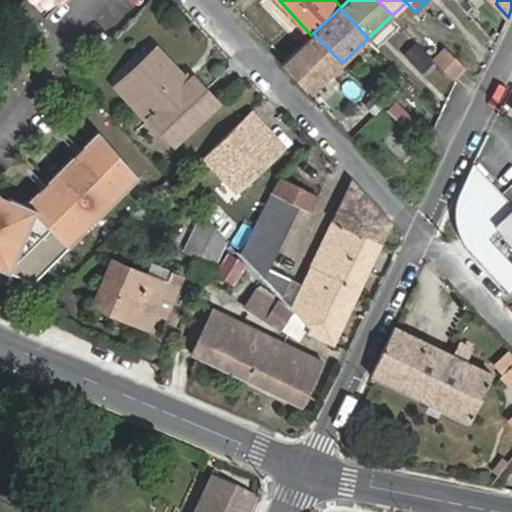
[(311,35),(287,58),(283,61),(311,92),(342,63),(313,33),(311,35)]
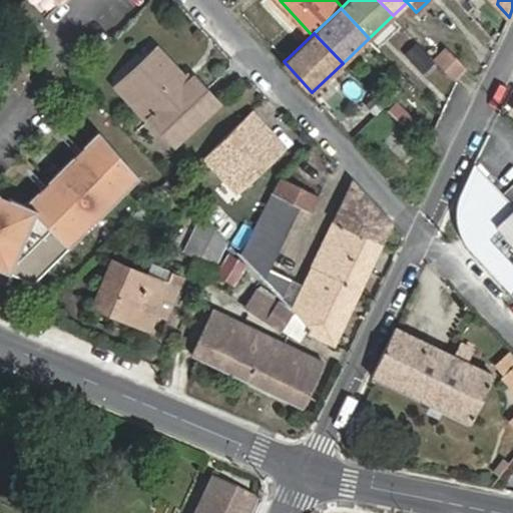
[(419,44),(408,54),(425,72),(436,61),(419,44)]
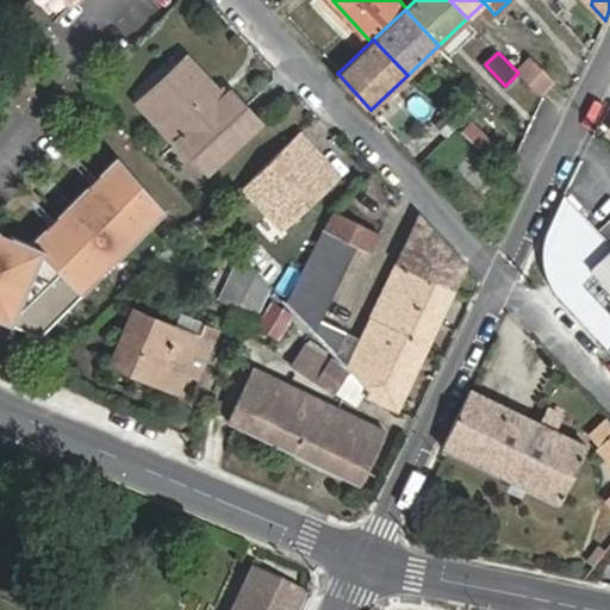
[(534,58),(520,72),(541,93),(555,80),(534,58)]
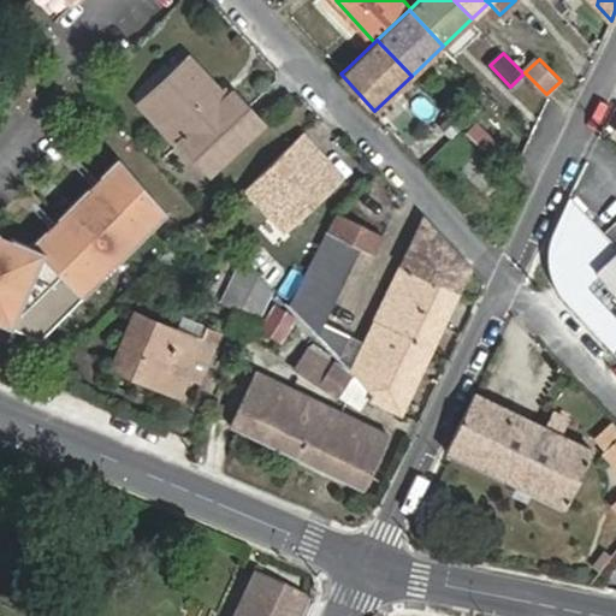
[(220,104),(213,94),(184,61),(148,95),(185,135),(179,141),(208,173),(259,126),(230,95),(220,104)]
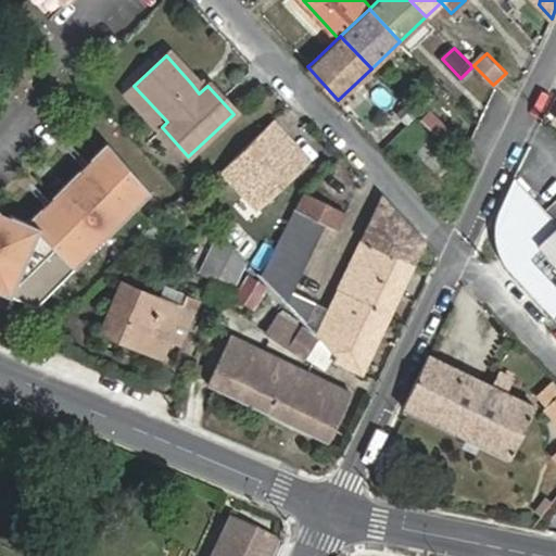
[(207,86),(200,77),(192,85),(199,93),(207,86)]
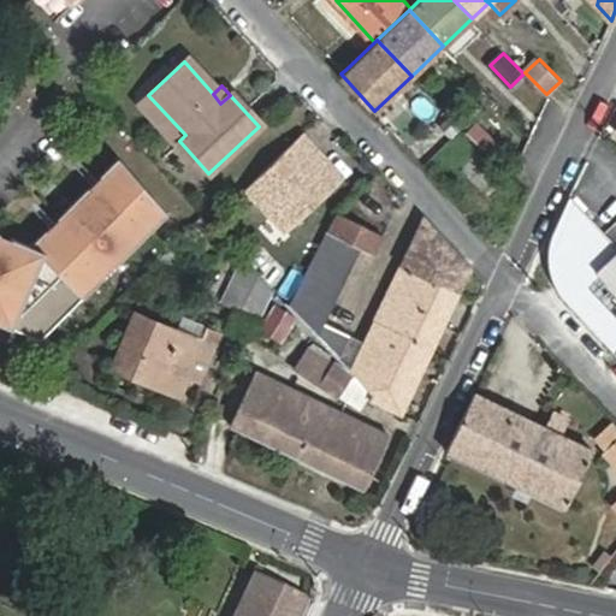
[(175,147),(179,141),(185,135),(148,95),(136,106),(175,147)]
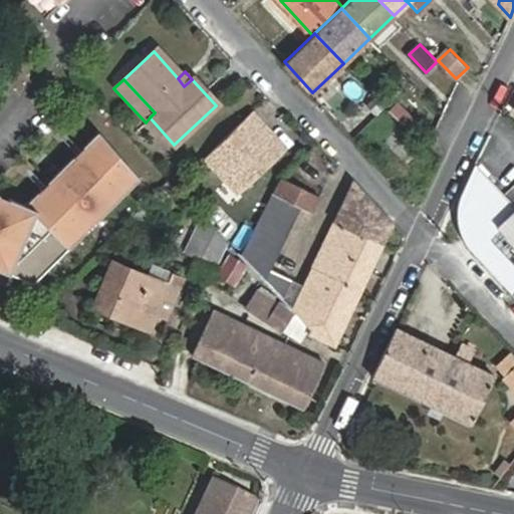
[(244,93),(223,113),(237,127),(253,112),(257,107),(244,93)]
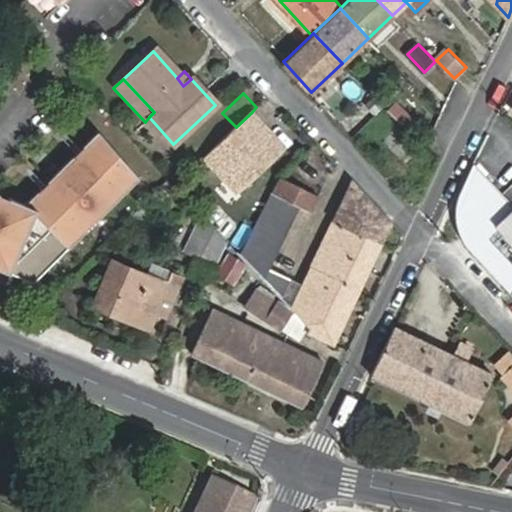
[(280,132),(256,107),(252,112),(275,136),(280,132)]
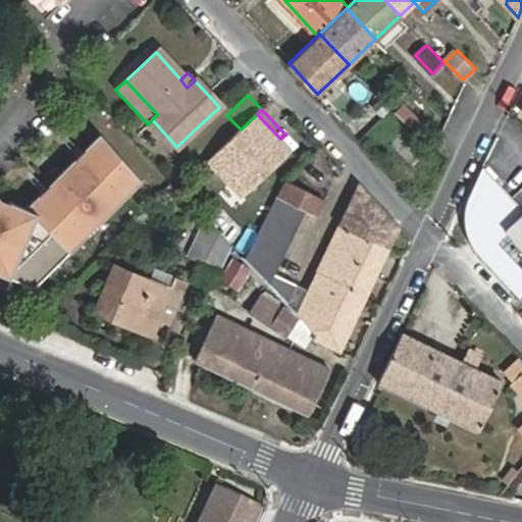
[(257,114),(241,129),(263,155),(280,139),(257,114)]
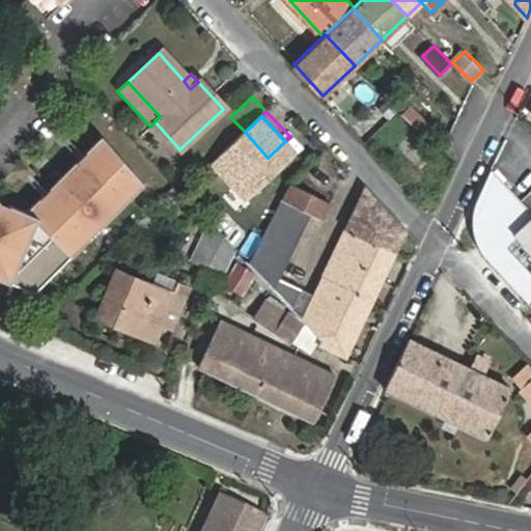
[(245,132),(230,117),(202,143),(217,159),(245,132)]
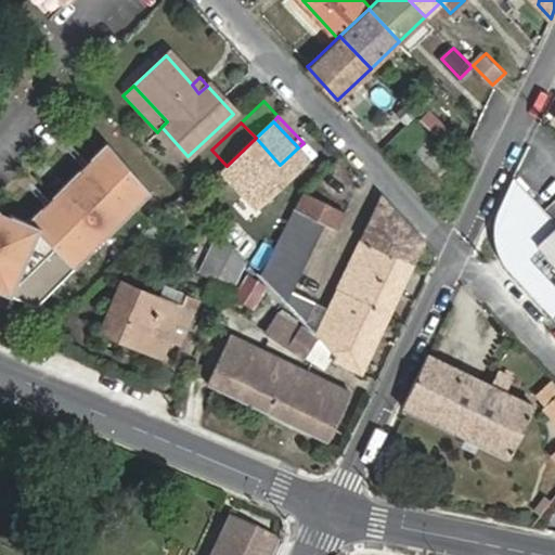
[(256,138),(227,166),(236,177),(250,192),(280,165),(256,138)]
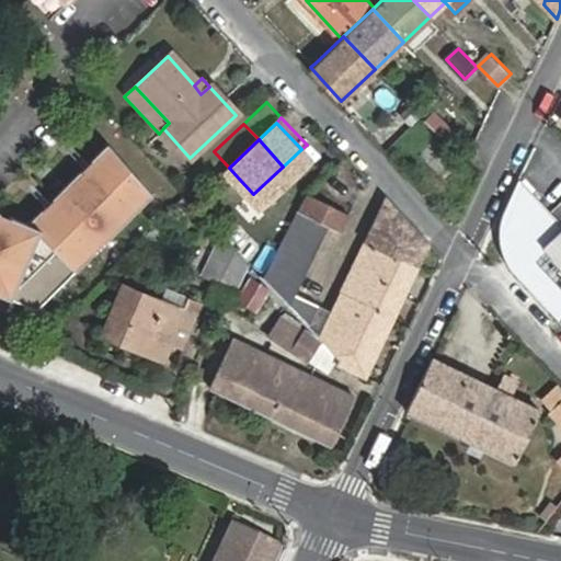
[(12,209),(0,238),(0,287),(41,304),(158,192),(111,141),(94,157),(101,163),(88,174),(82,168),(55,194),(60,201),(48,213),(42,206),(31,217),(12,209)]
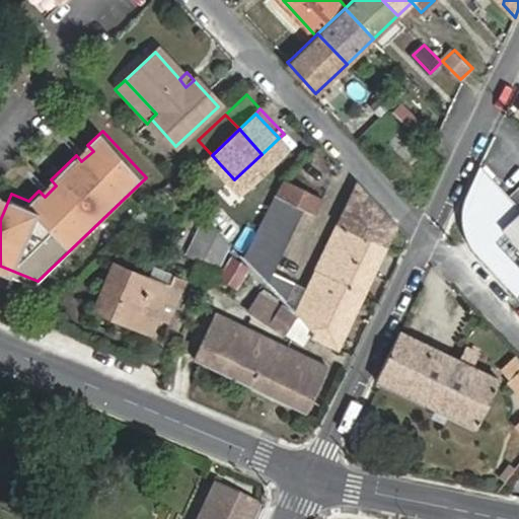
[(93,151),(87,145),(76,155),(81,161),(93,151)]
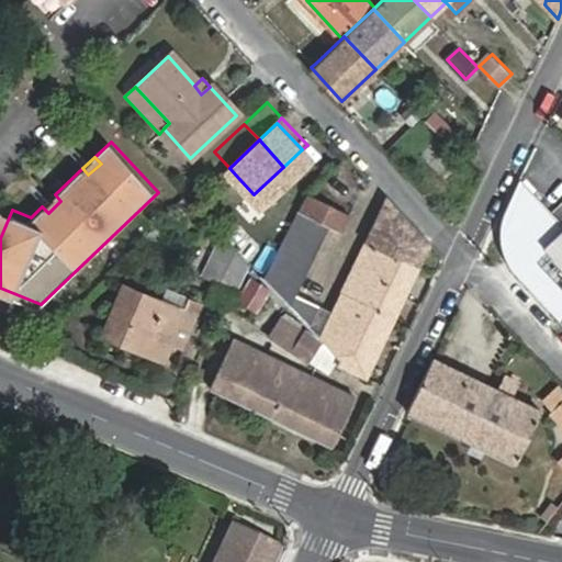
[(516,272),(561,322),(561,221),(520,178),(503,213),(506,246),(508,257),(516,272)]
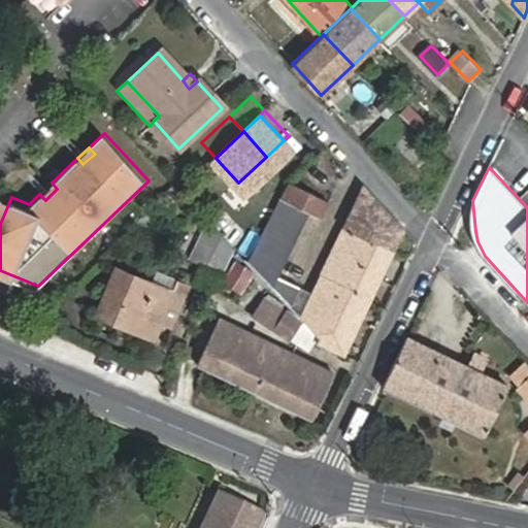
[(238,183),(225,168),(215,177),(231,196),(242,187),(238,183)]
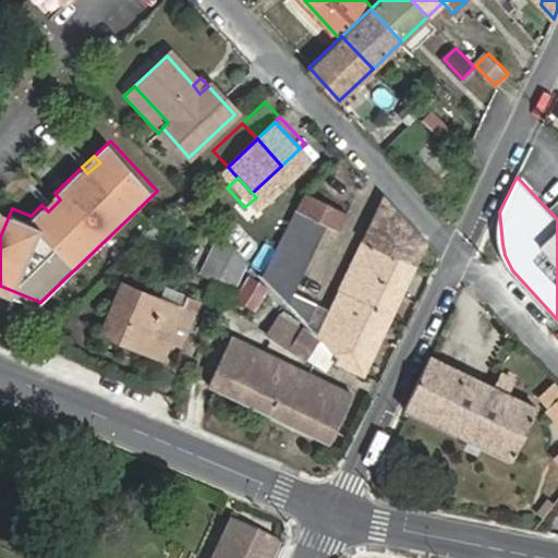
[(55,193),(41,205),(48,211),(60,199),(55,193)]
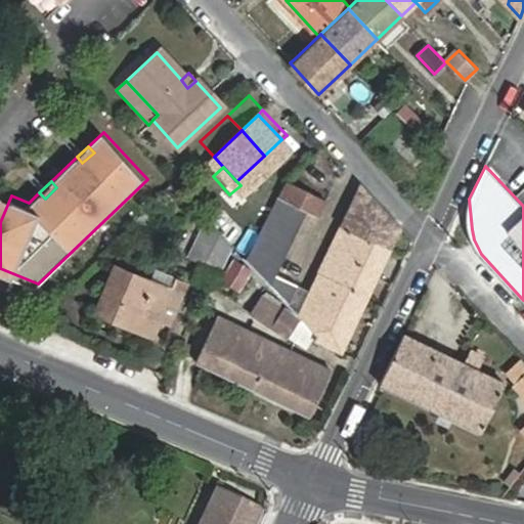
[(289,181),(280,199),(306,212),(317,217),(325,200),(289,181)]
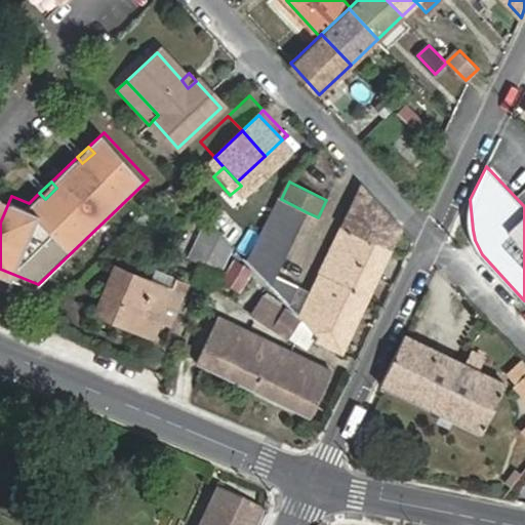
[(402,228),(362,187),(344,227),(390,250),(402,228)]
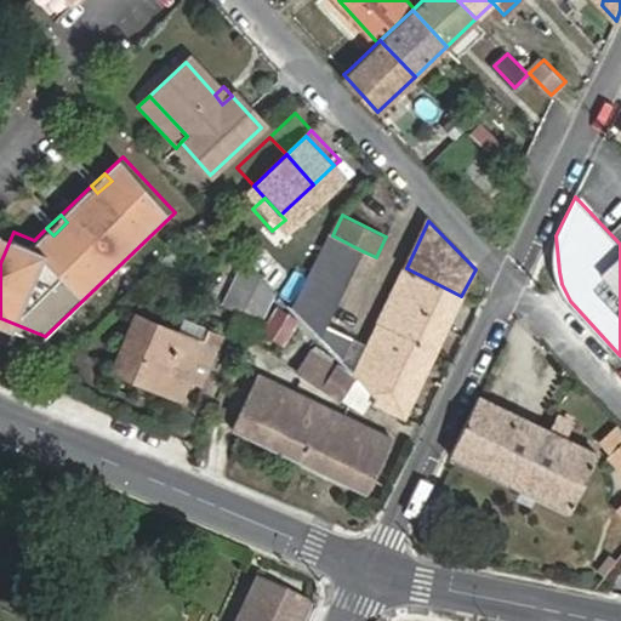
[(0,263),(13,232),(0,226),(0,263)]
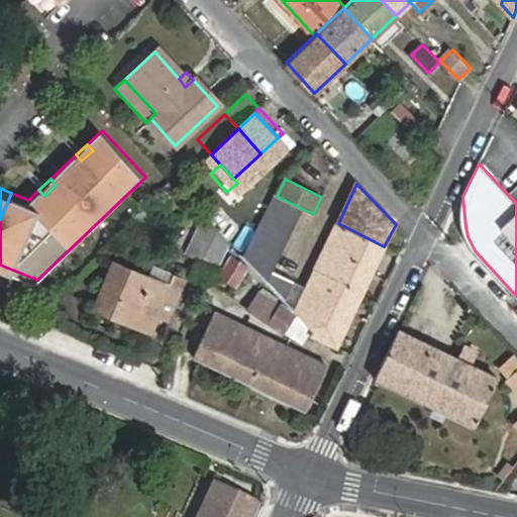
[(277,196),(257,237),(282,250),(302,209),(277,196)]
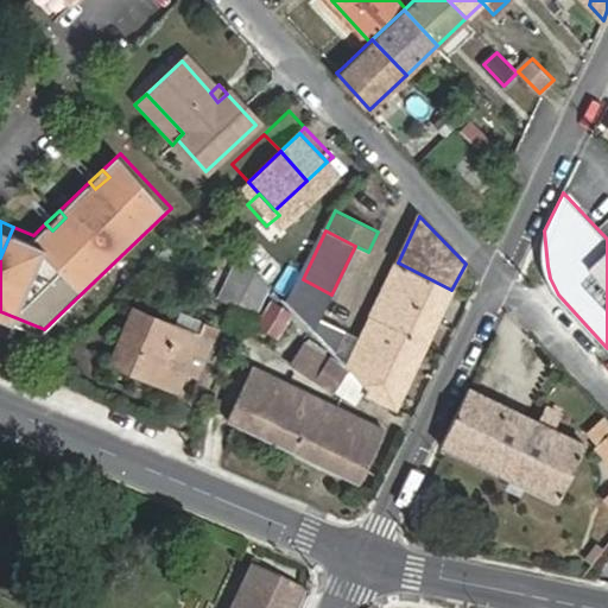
[(268,278),(248,257),(227,299),(252,311),(268,278)]
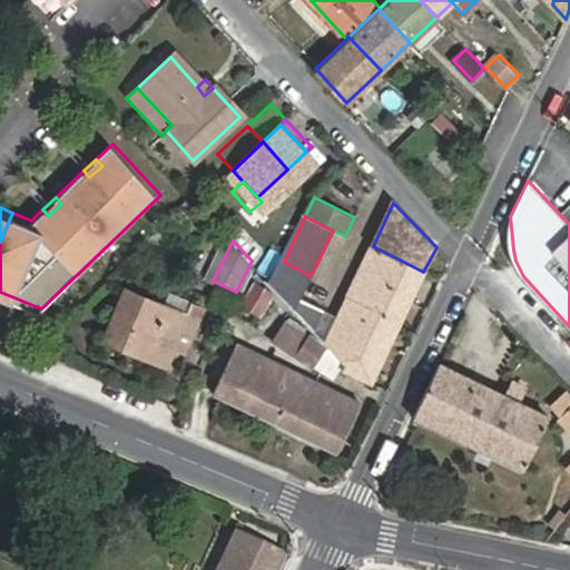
[(360,273),(410,298),(423,272),(373,246),(360,273)]
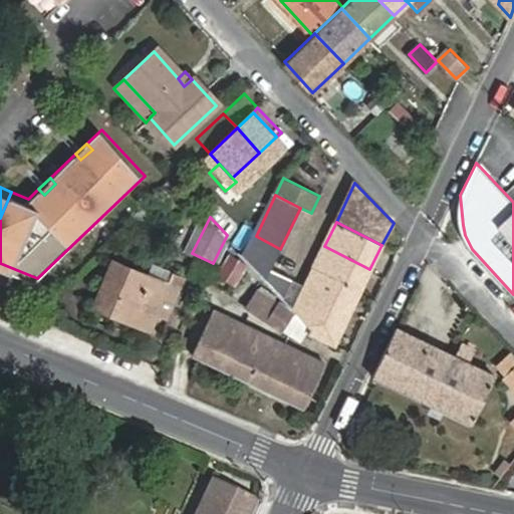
[(256,236),(246,256),(283,296),(292,278),(272,267),(280,249),(256,236)]
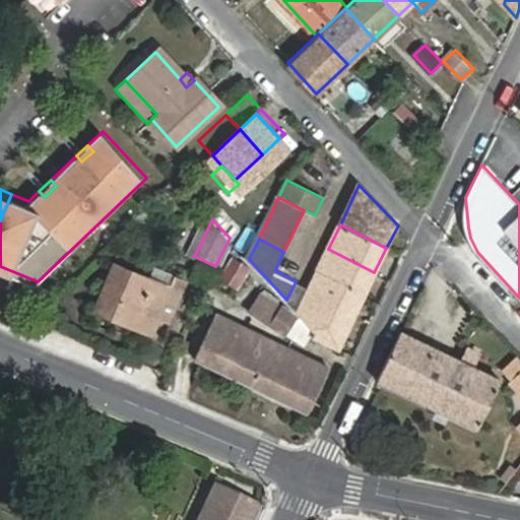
[(338,280),(364,294),(374,272),(328,249),(318,269),(338,280)]
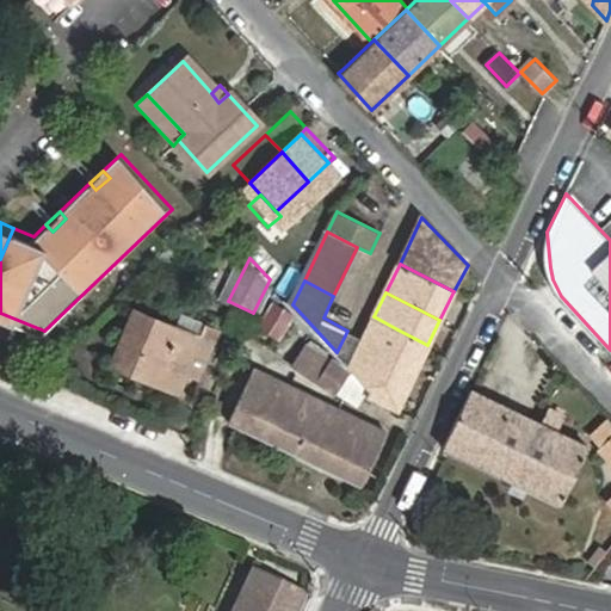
[(292,320),(272,310),(259,338),(279,347),(292,320)]
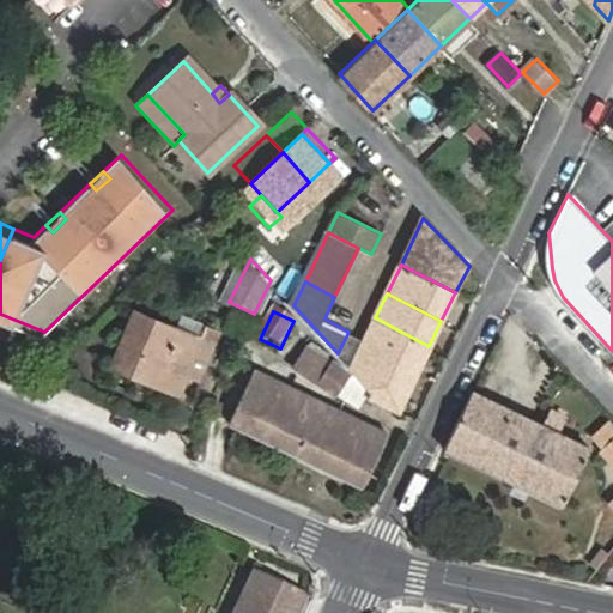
[(178,383),(195,345),(171,335),(131,317),(107,372),(171,400),(178,383)]
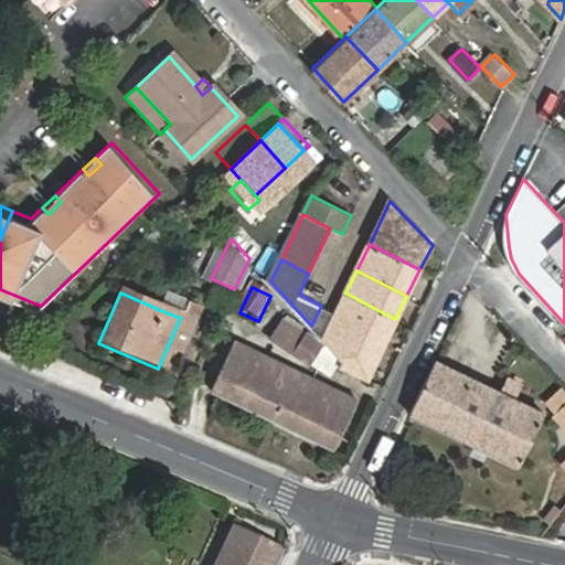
[(340,364),(368,376),(395,319),(368,305),(345,292),(336,312),(323,339),(337,353),(342,360),(340,364)]
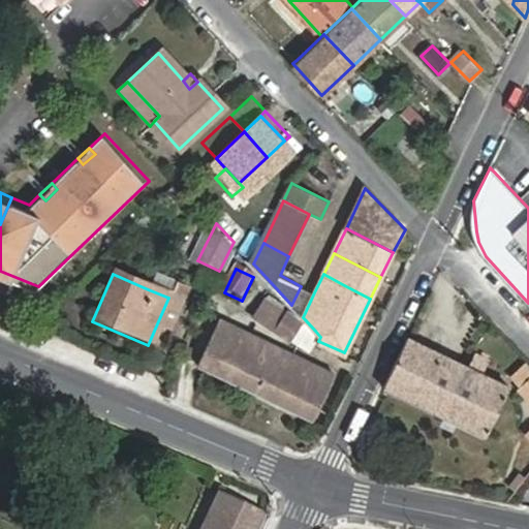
[(153,279),(148,289),(168,298),(173,287),(153,279)]
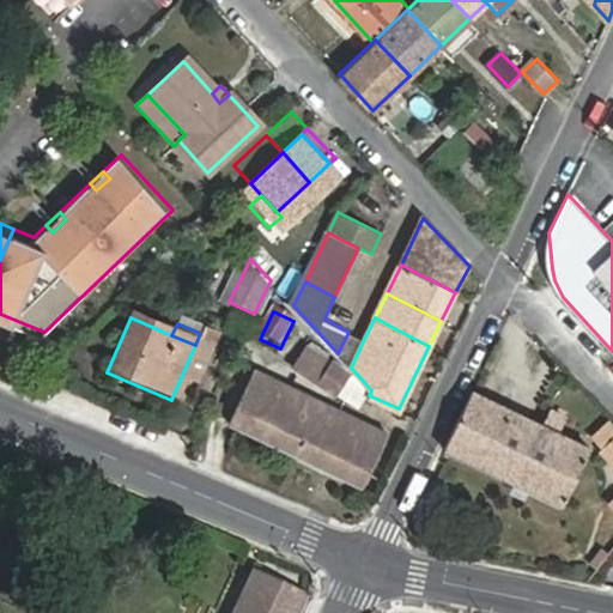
[(349,332),(338,353),(351,368),(364,339),(349,332)]
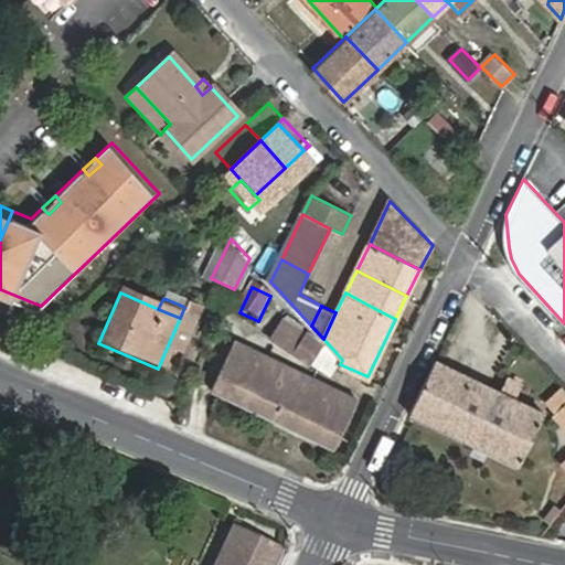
[(184,307),(180,318),(164,353),(178,359),(198,313),(184,307)]
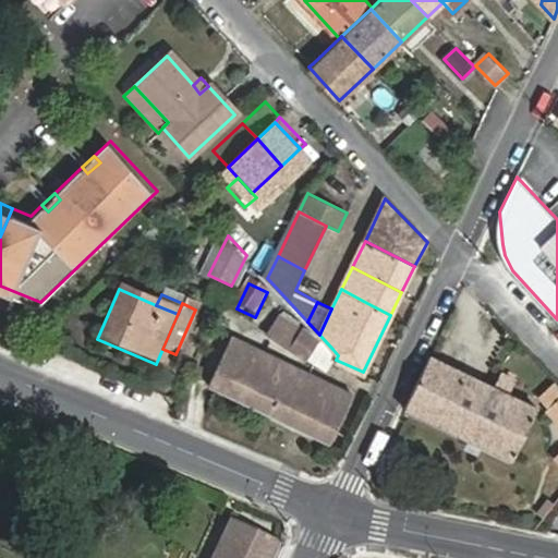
[(305,359),(307,354),(317,339),(279,315),(266,336),(305,359)]
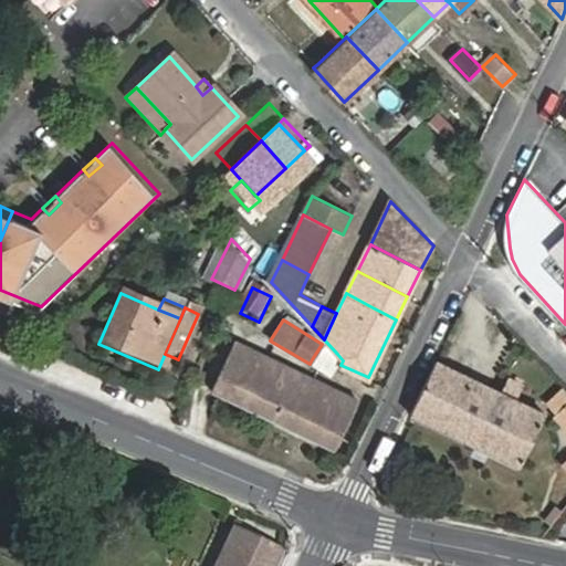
[(329,370),(337,354),(324,339),(322,344),(312,359),(329,370)]
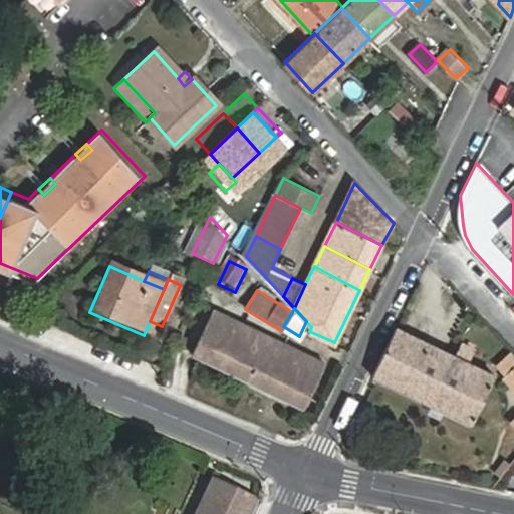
[(192,354),(304,405),(325,361),(212,311),(192,354)]
